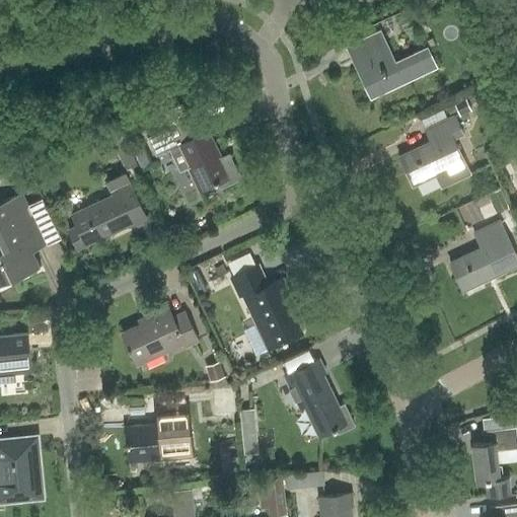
[(371,98),(436,67),(426,47),(394,62),(379,30),(347,46),(371,98)]
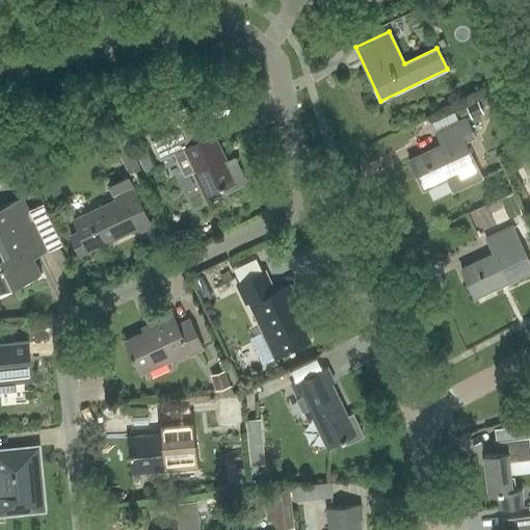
[(443,40),(435,44),(439,50),(446,46),(443,40)]
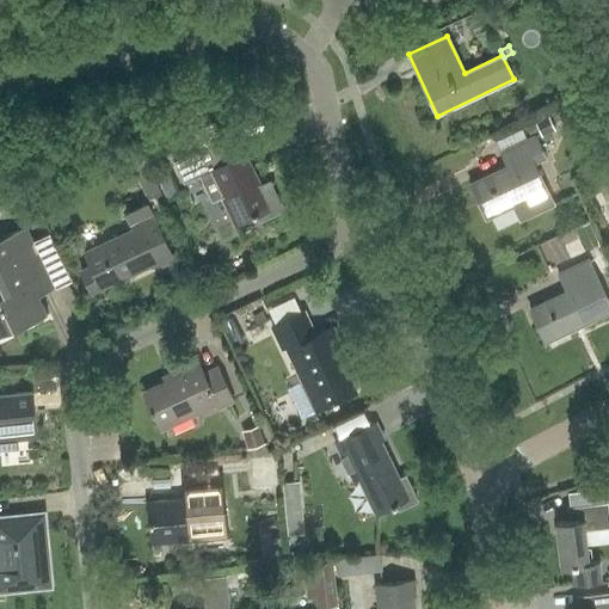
[(537,131),(541,137),(554,131),(547,117),(534,123),(537,131)]
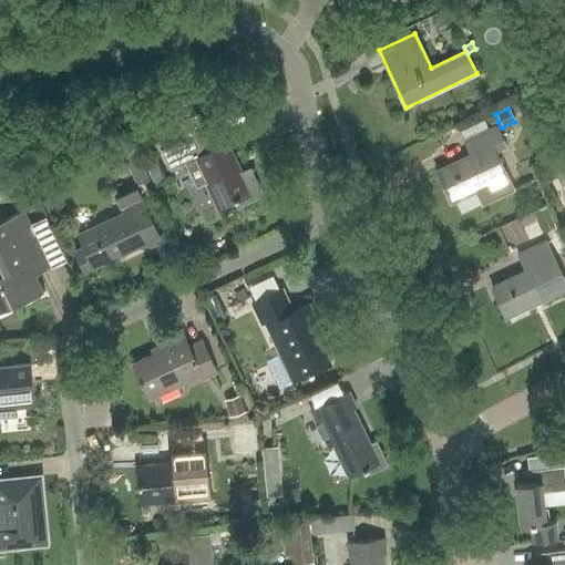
[(495,114),(486,119),(490,126),(499,122),(495,114)]
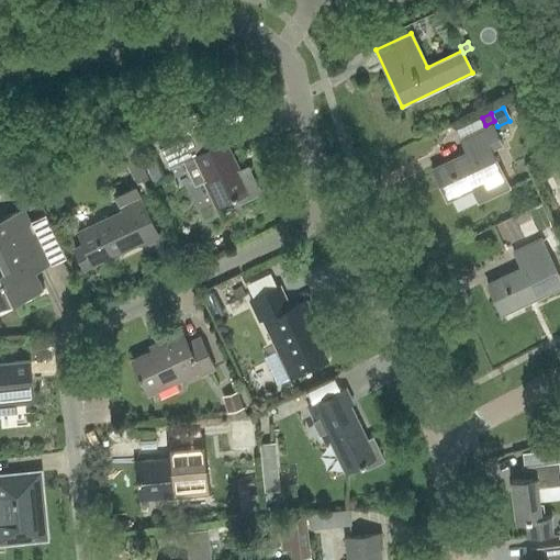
[(466,154),(432,170),(446,201),(451,199),(457,210),(477,201),(478,203),(508,189),(490,150),(501,146),(491,125),(460,141),(466,154)]
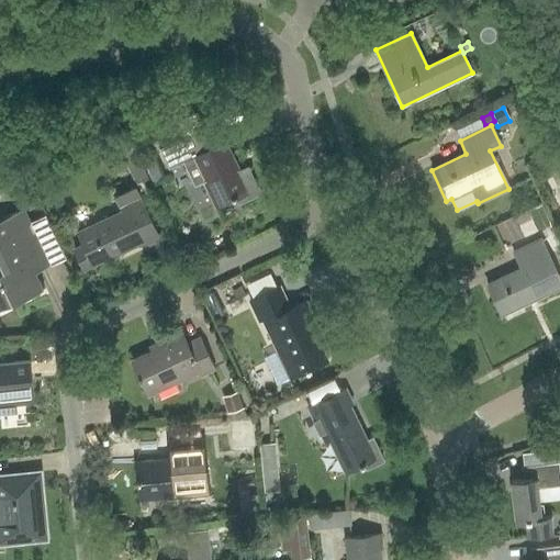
[(237,172),(235,168),(224,144),(210,150),(201,131),(158,150),(168,170),(182,164),(193,187),(203,182),(215,210),(237,200),(239,205),(260,196),(248,168),(237,172)]
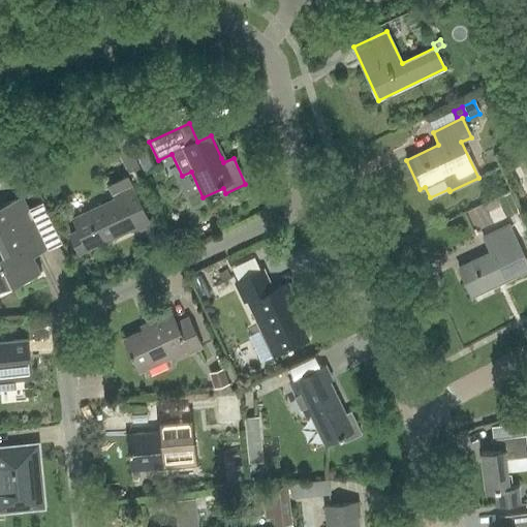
[(131,147),(142,173),(151,168),(141,143),(131,147)]
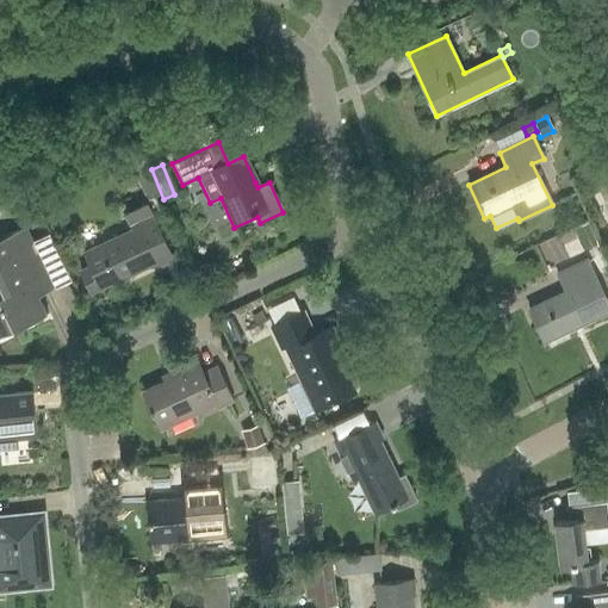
[(135,177),(146,200),(159,194),(148,171),(135,177)]
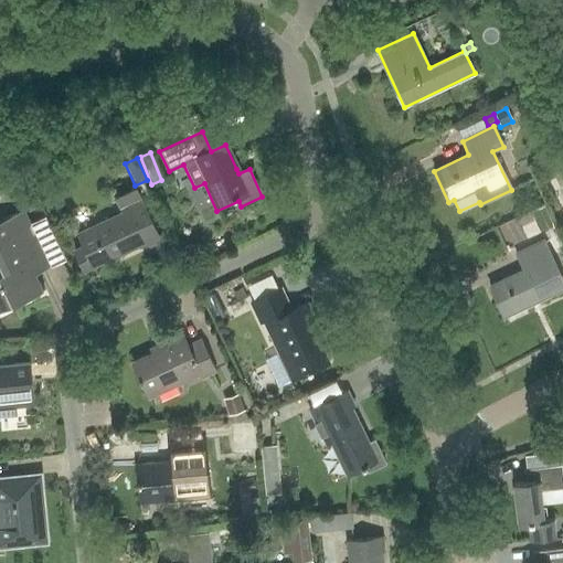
[(27,180),(9,189),(14,200),(32,191),(27,180)]
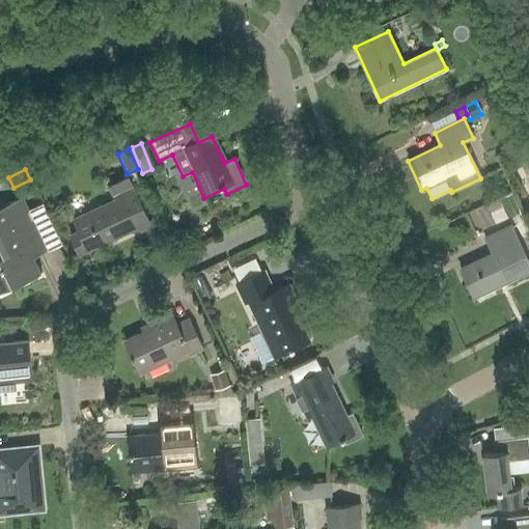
[(78,256),(135,229),(137,233),(150,228),(127,178),(108,187),(114,201),(72,221),(77,231),(68,235),(78,256)]
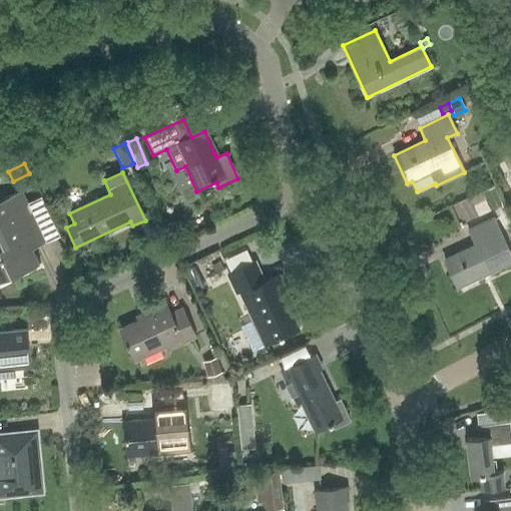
[(0,283),(38,266),(31,250),(45,243),(31,214),(29,215),(25,207),(28,206),(21,192),(0,202),(0,230),(7,246),(0,249),(0,283)]
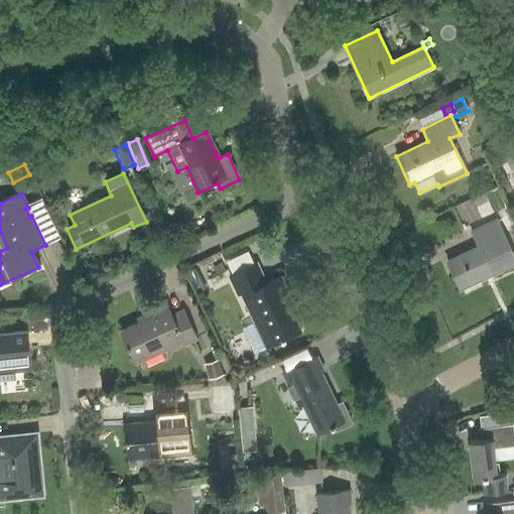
[(460,289),(513,263),(513,255),(497,220),(471,232),(478,247),(446,262),(460,289)]
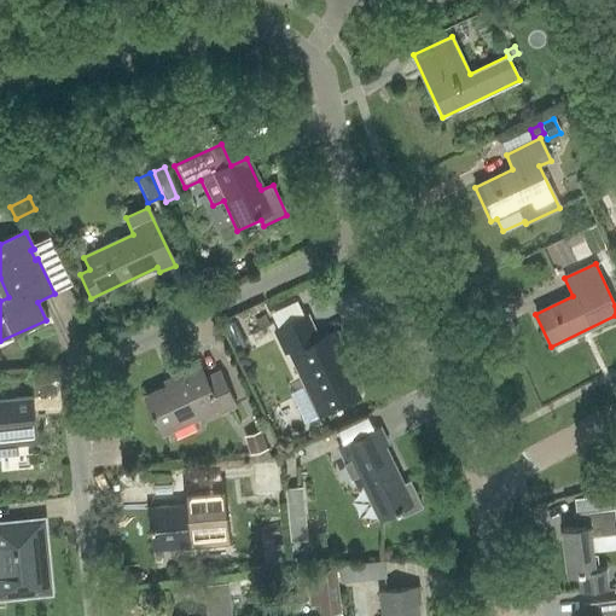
[(359,399),(346,371),(352,368),(335,335),(318,343),(306,318),(274,333),(285,354),(289,352),(320,417),(359,399)]
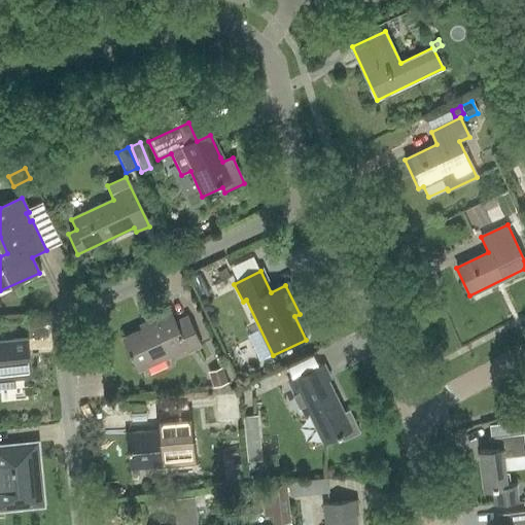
[(187,353),(201,347),(187,318),(175,323),(170,313),(147,323),(149,327),(125,339),(131,353),(130,354),(138,372),(185,349),(187,353)]
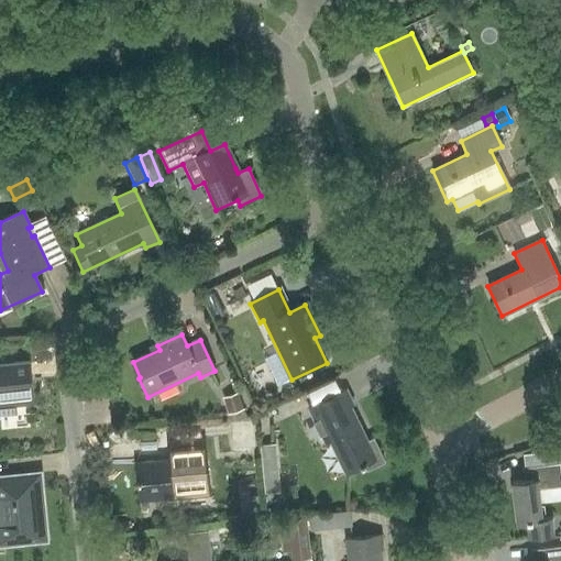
[(29,364),(0,367),(0,407),(32,405),(29,364)]
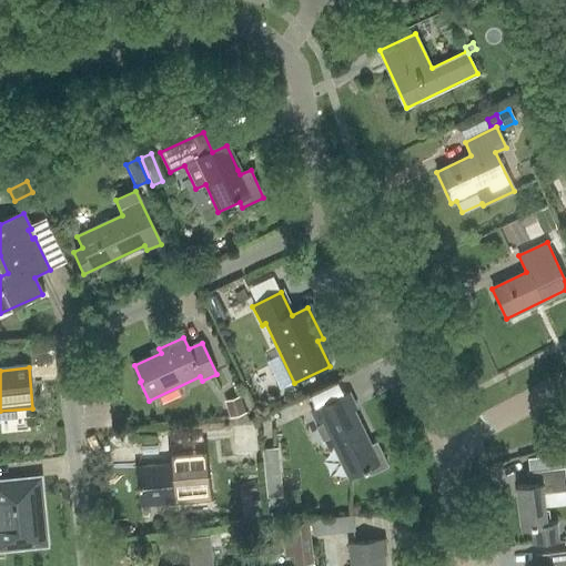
[(329,448),(334,445),(350,477),(365,470),(366,472),(370,470),(372,474),(388,466),(378,444),(378,443),(378,442),(371,445),(367,438),(369,438),(354,410),(359,408),(351,394),(312,412),(329,448)]
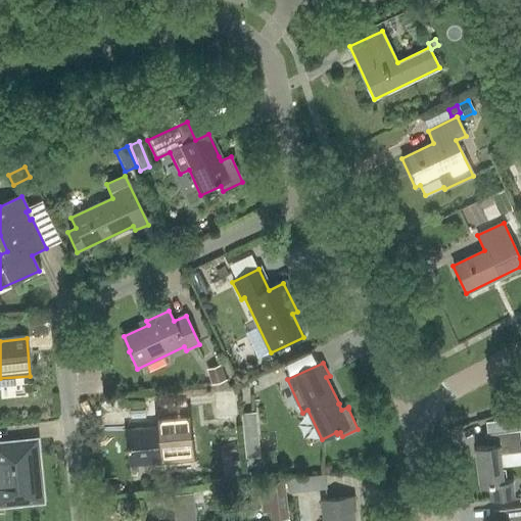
[(205,369),(210,385),(226,381),(221,365),(205,369)]
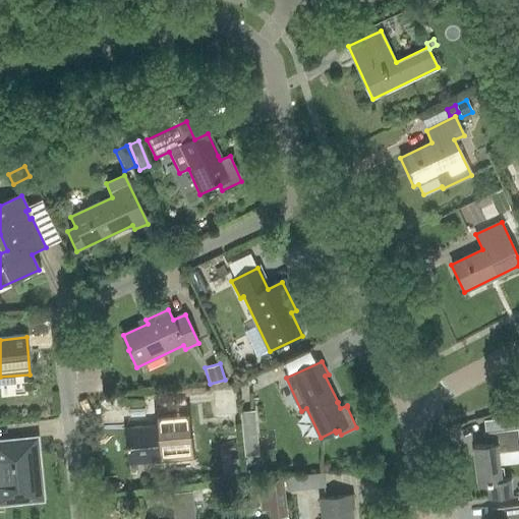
[(238,390),(217,389),(217,416),(237,416),(238,390)]
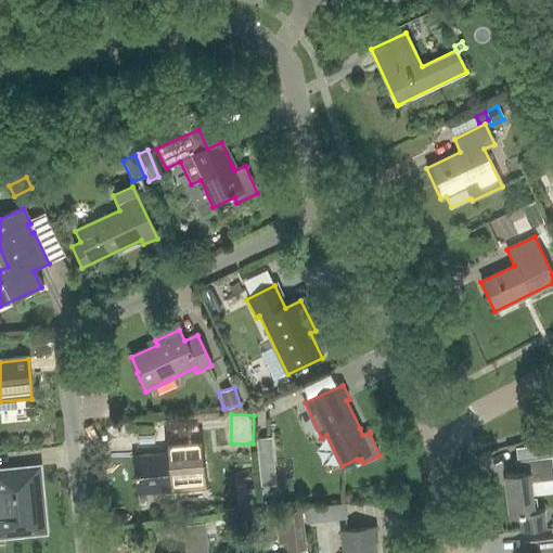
[(138,493),(207,487),(202,434),(167,437),(168,453),(134,457),(138,493)]
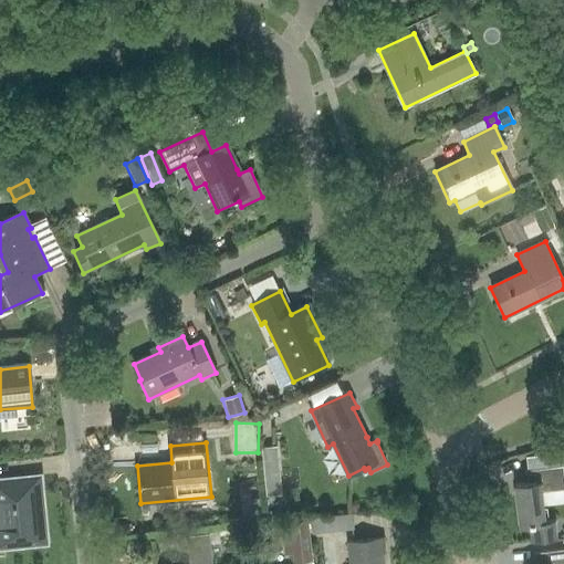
[(520,524),(530,523),(532,539),(556,535),(555,519),(545,520),(542,491),(563,488),(563,472),(563,466),(524,470),(526,483),(515,486),(520,524)]
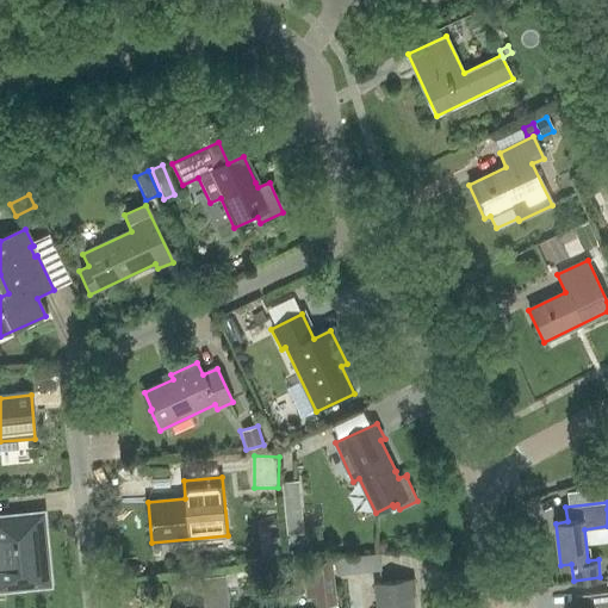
[(302,509),(285,510),(287,537),(304,534),(302,509)]
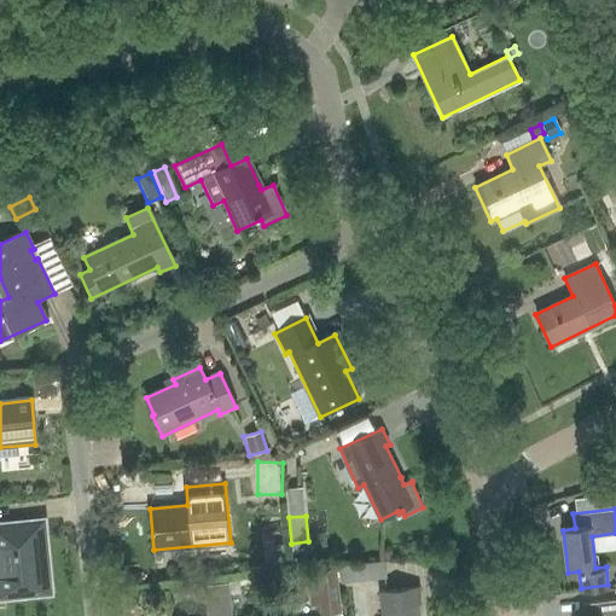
[(0,598),(48,594),(41,523),(0,527),(0,598)]
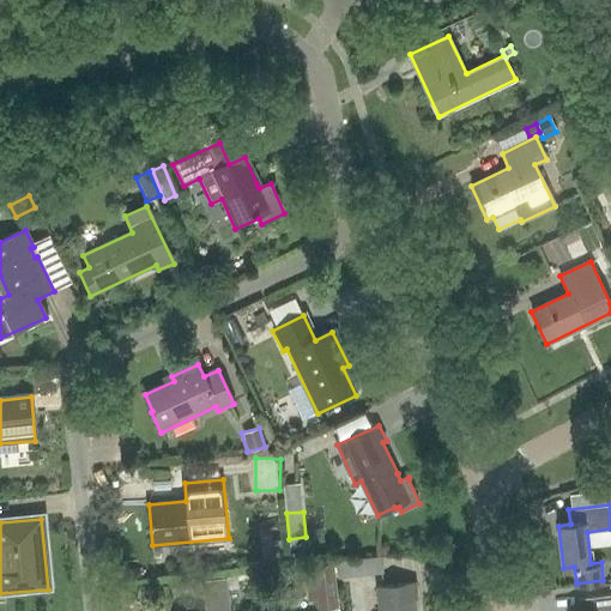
[(340,576),(386,574),(385,554),(339,557),(340,576)]
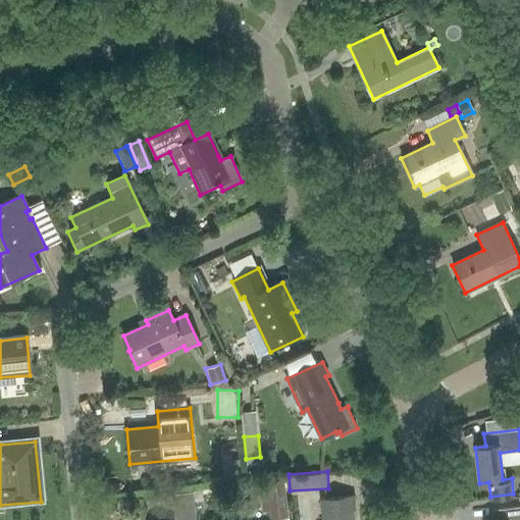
[(259,495),(261,512),(269,512),(270,518),(288,517),(283,478),(264,480),(265,494),(259,495)]
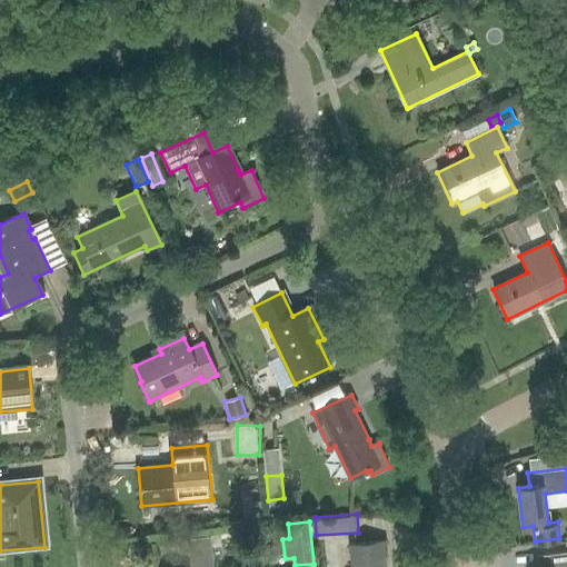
[(212,566),(209,538),(186,540),(189,566),(212,566)]
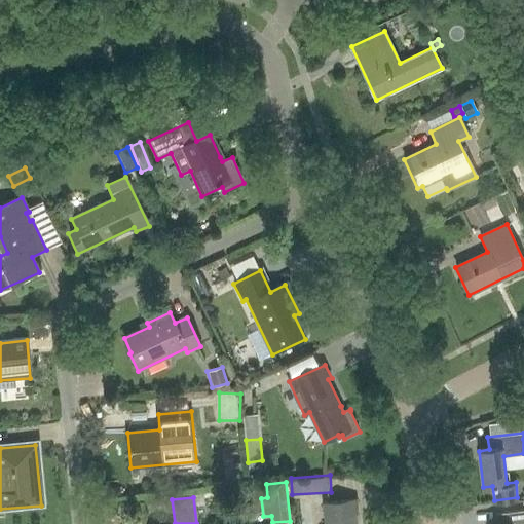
[(357,523),(356,514),(359,514),(358,500),(324,504),(326,523),(357,523)]
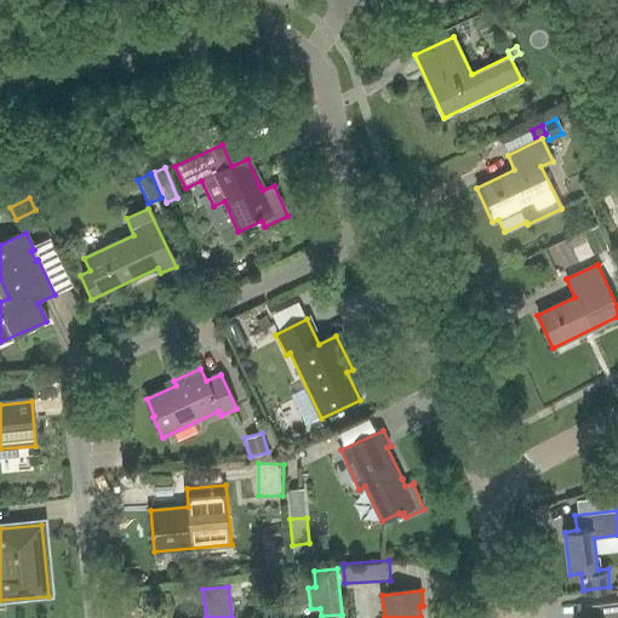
[(617,617),(617,604),(596,606),(598,617),(617,617)]
